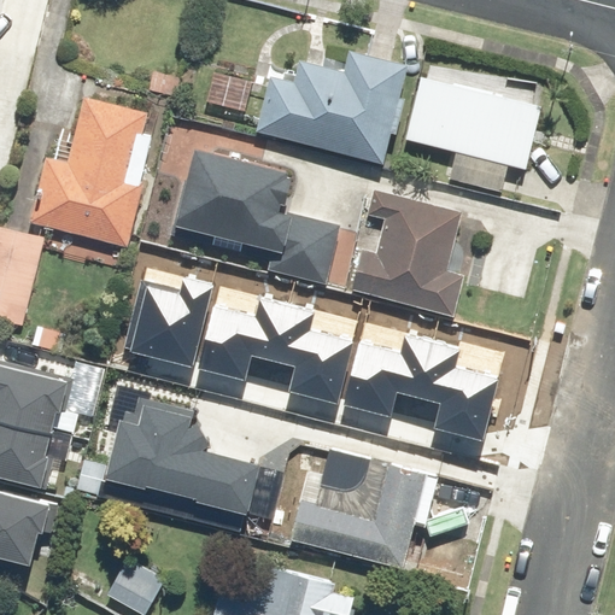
[(269,76),(256,132),(384,164),(409,65),(350,50),(344,71),(300,60),(296,83),(269,76)]
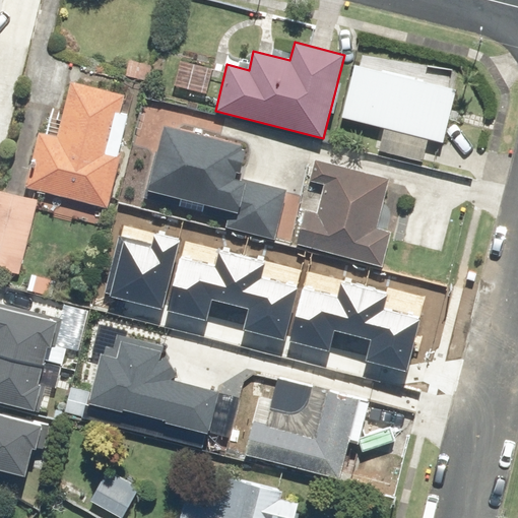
[(449,86),(453,70),(362,57),(360,64),(354,63),(341,118),(384,128),(378,151),(422,163),(428,139),(443,143),(457,88),(449,86)]
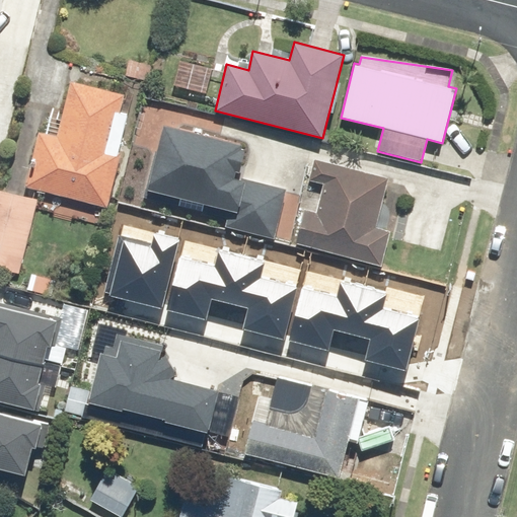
[(120,113),(124,94),(70,82),(57,137),(39,133),(25,188),(75,200),(71,219),(103,226),(121,153),(118,152),(127,115),(120,113)]
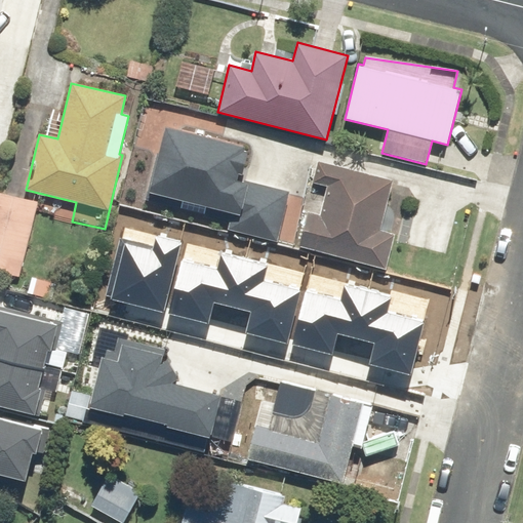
[(245,144),(167,124),(150,192),(238,214),(234,232),(276,242),(289,192),(238,178),(239,172),(243,173),(249,151),(244,150),(245,144)]
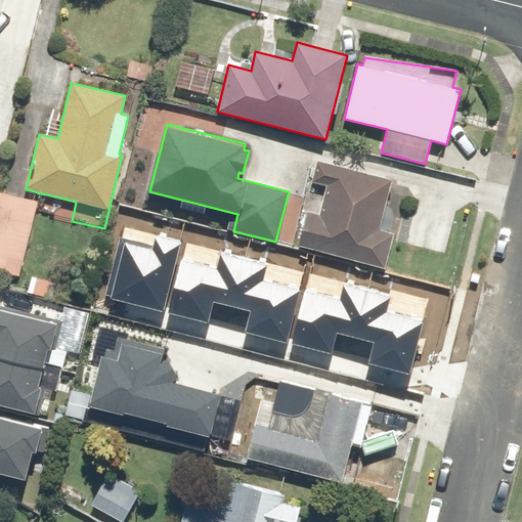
[(299,247),(386,268),(395,232),(380,228),(392,178),(317,161),(312,181),(327,185),(319,215),(307,212),(299,247)]
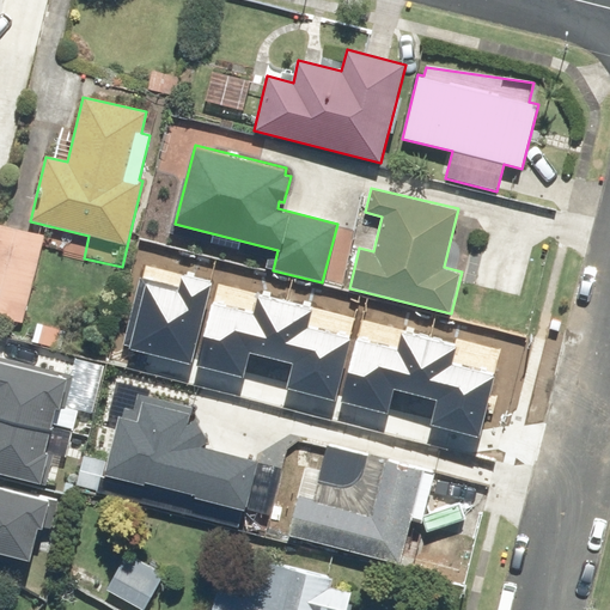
[(0,318),(22,323),(43,236),(0,225),(0,318)]
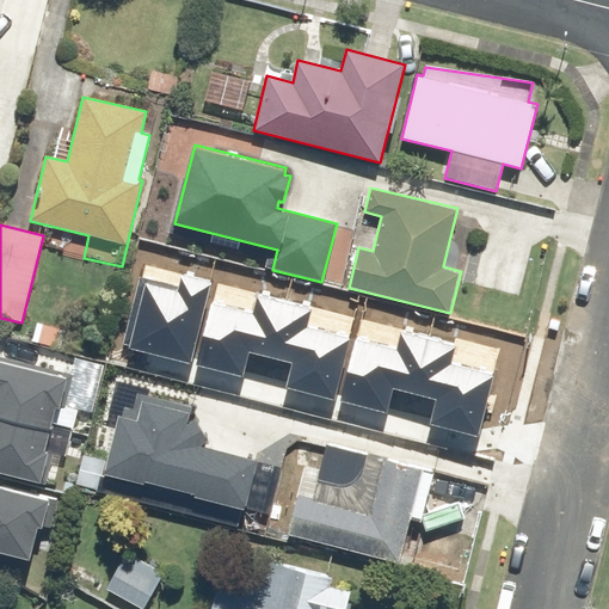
[(143,281),(125,350),(191,367),(211,285),(182,277),(178,289),(143,281)]
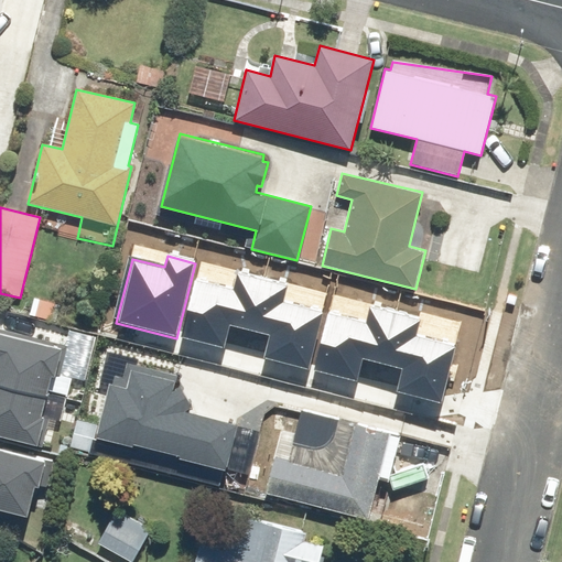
[(193,282),(179,341),(226,352),(231,327),(249,332),(262,279),(241,273),(237,292),(193,282)]
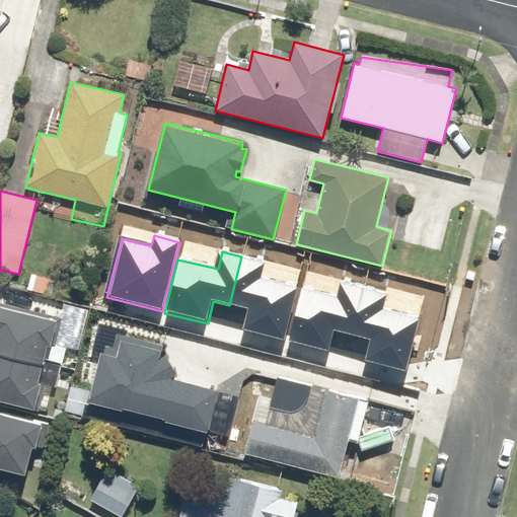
[(239,330),(283,341),(296,287),(255,278),(259,261),(241,256),(229,305),(244,308),(239,330)]
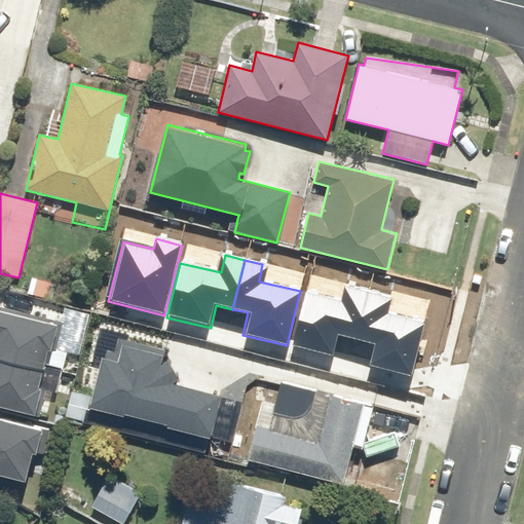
[(304,293),(291,347),(335,358),(340,335),(357,339),(369,290),(348,285),(344,302),(304,293)]
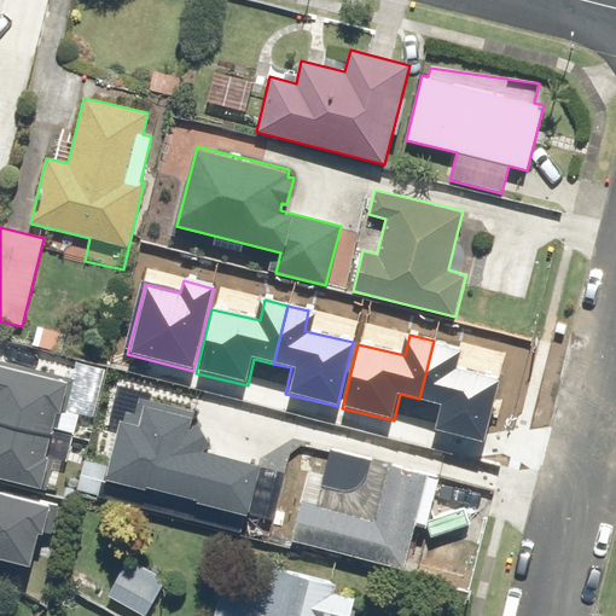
[(431,429),(483,441),(498,377),(449,366),(454,346),(434,341),(419,399),(437,402),(431,429)]
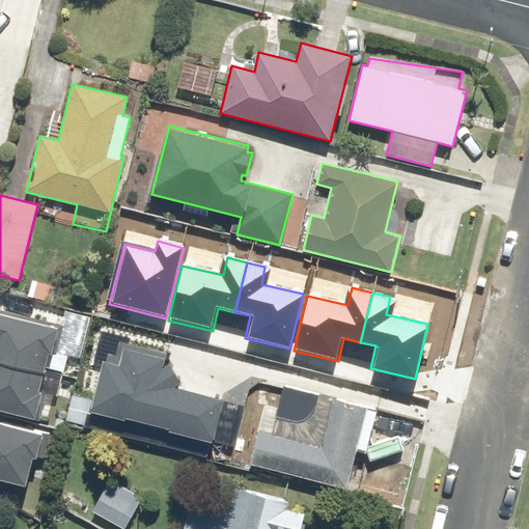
[(0,354),(49,367),(61,323),(0,306),(0,354)]
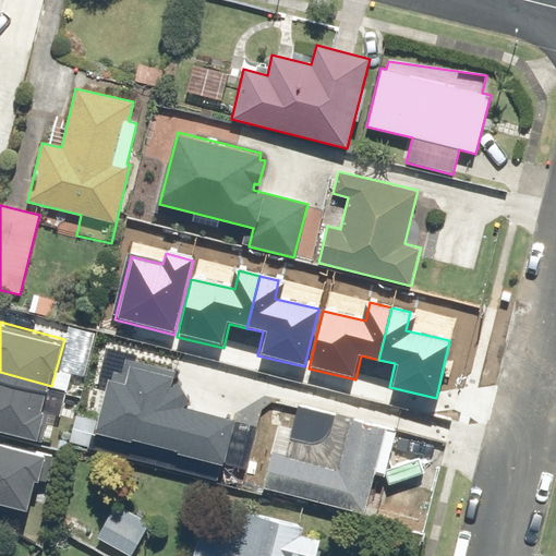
[(124,372),(117,371),(104,423),(222,451),(233,409),(186,397),(193,394),(181,374),(171,381),(174,367),(129,355),(124,372)]
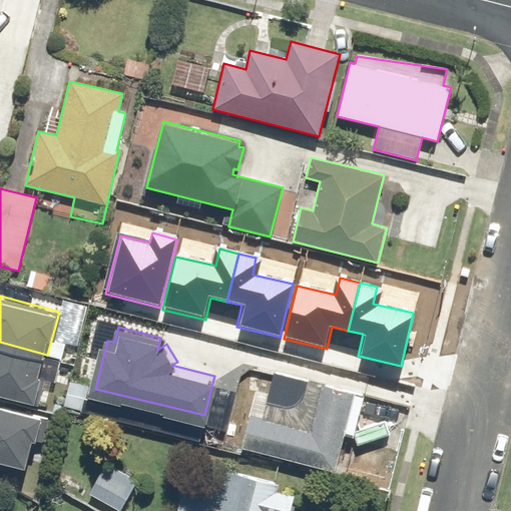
[(47,355),(0,342),(0,390),(35,400),(47,355)]
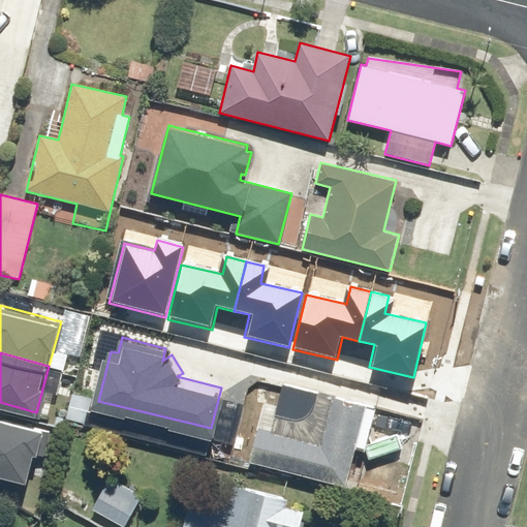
[(264,403),(248,463),(345,488),(355,448),(364,451),(375,405),(283,381),(277,406),(264,403)]
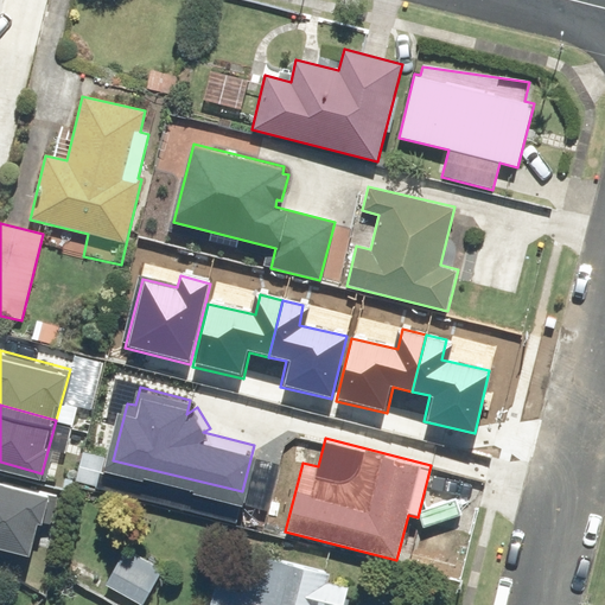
[(0,542),(33,552),(50,491),(0,477),(0,542)]
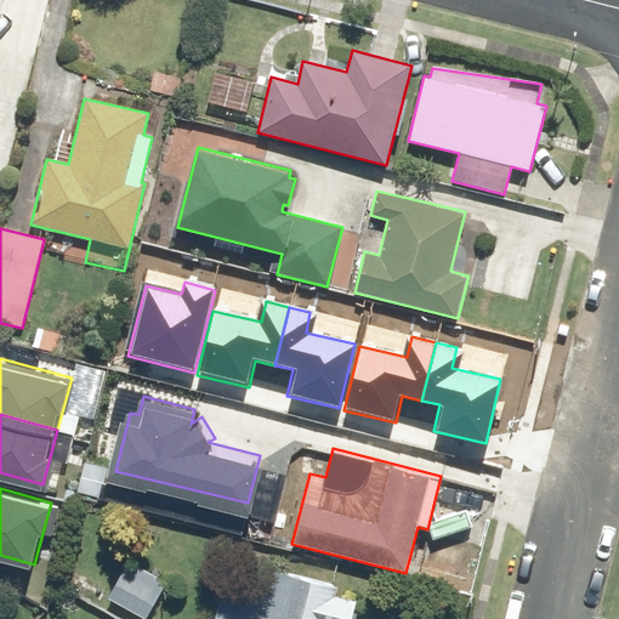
[(130,558),(106,597),(142,618),(147,618),(169,581),(130,558)]
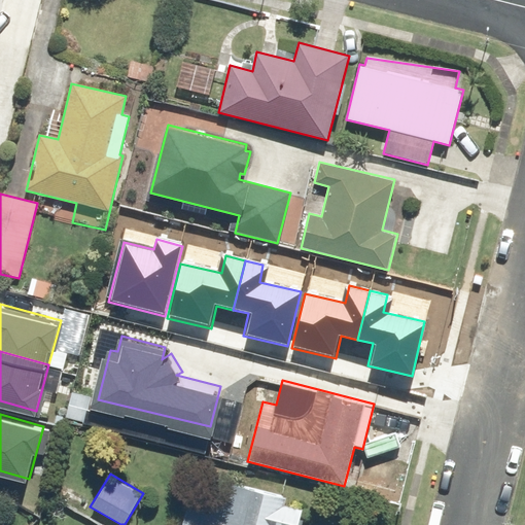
[(186,508),(182,524),(299,524),(303,509),(284,504),(286,497),(215,481),(208,513),(186,508)]
